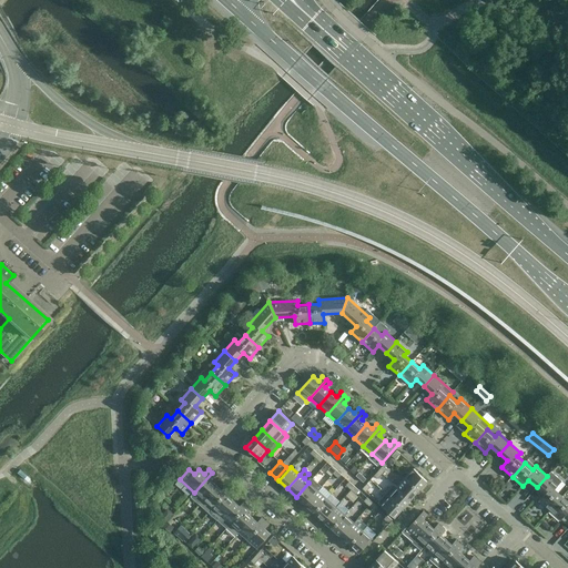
[(413,469),(405,478),(419,490),(427,482),(413,469)]
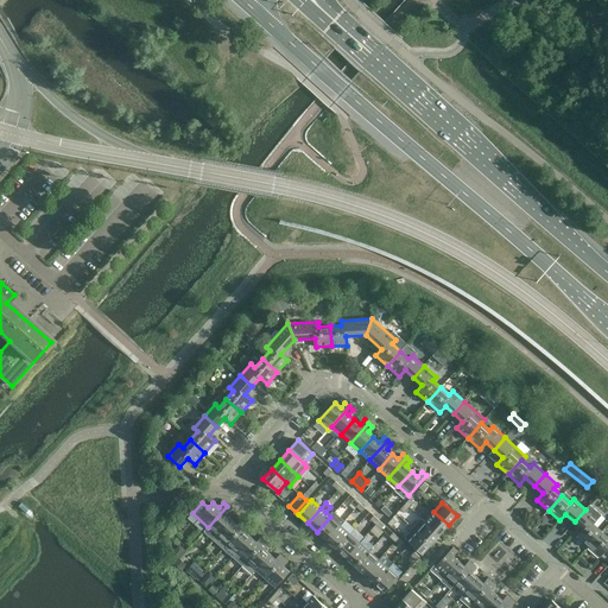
[(33,520),(36,517),(23,505),(20,508),(30,518),(33,520)]
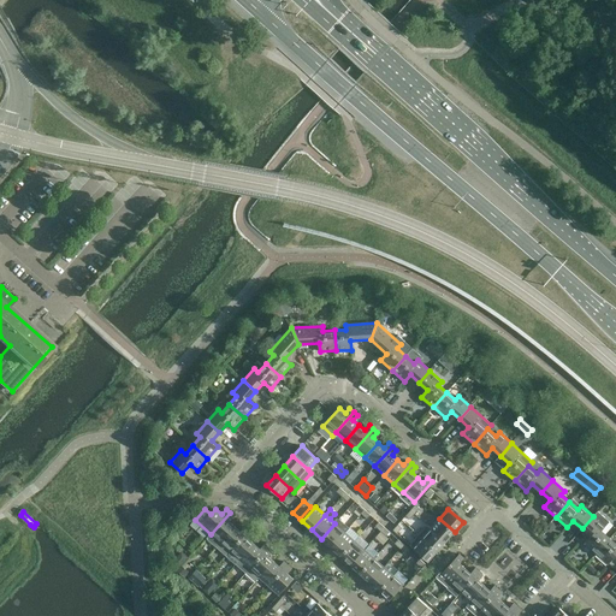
[(610,538),(602,531),(609,522),(597,511),(593,516),(582,528),(591,537),(585,543),(597,554),(610,538)]
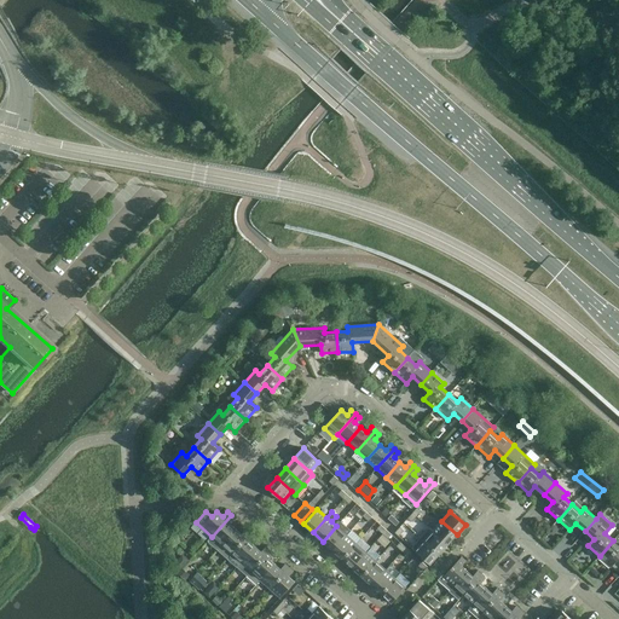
[(218,550),(236,530),(231,524),(235,519),(231,515),(212,537),(208,542),(218,550)]
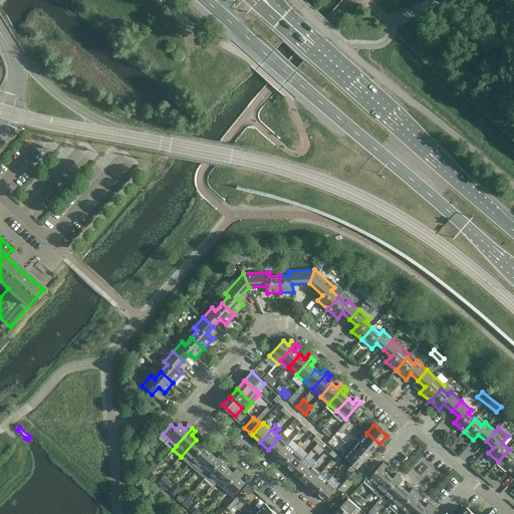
[(379,444),(366,433),(359,441),(371,452),(379,444)]
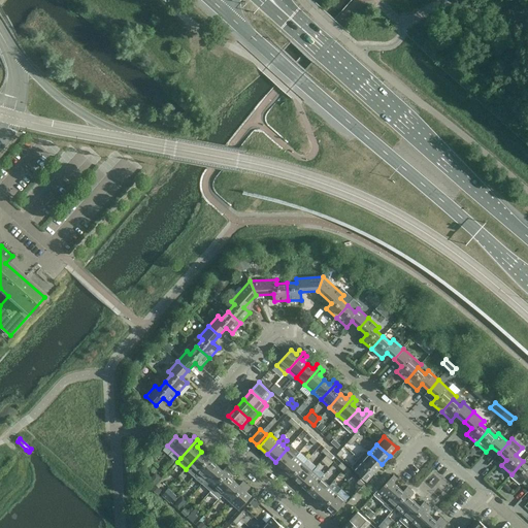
[(284,469),(296,456),(299,453),(291,446),(287,449),(275,462),(284,469)]
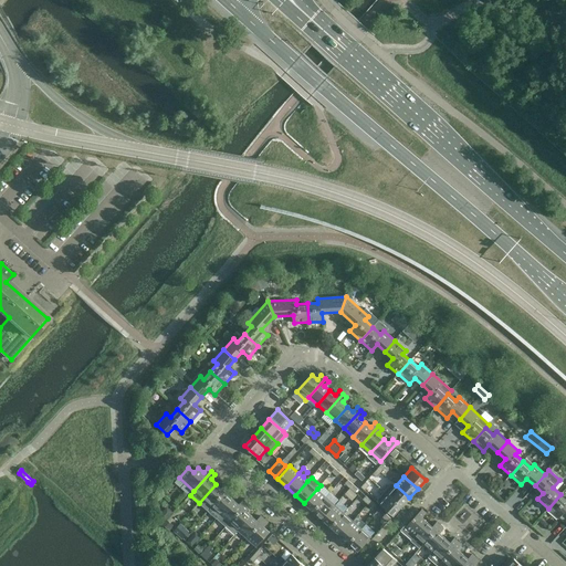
[(409,498),(396,485),(392,483),(385,492),(401,506),(409,498)]
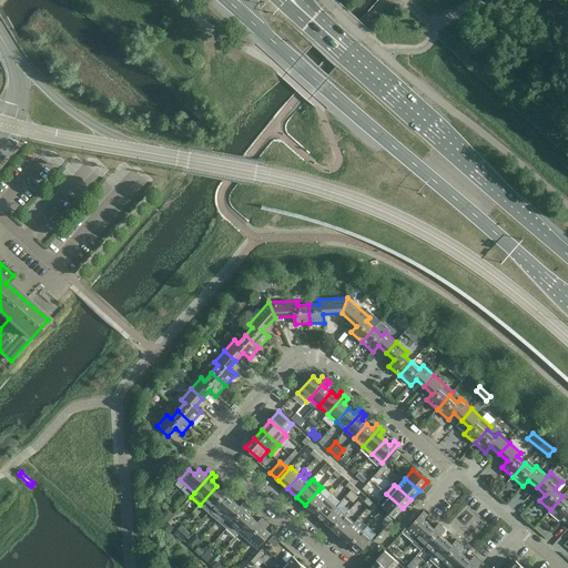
[(216,486),(200,505),(209,513),(230,489),(226,486),(222,490),(216,486)]
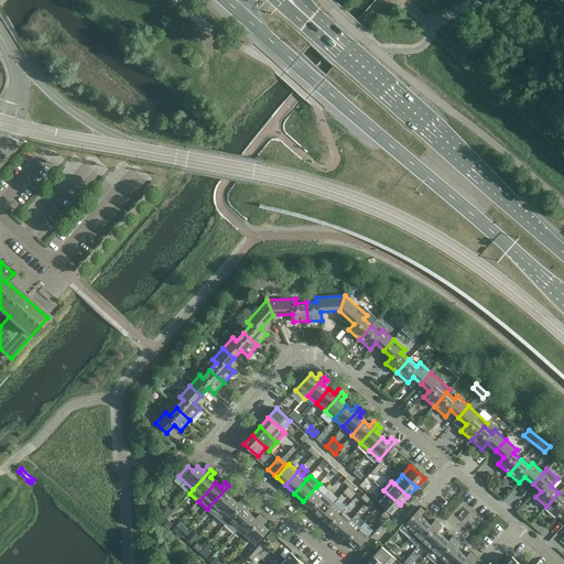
[(216,517),(232,498),(228,494),(231,489),(228,486),(207,509),(216,517)]
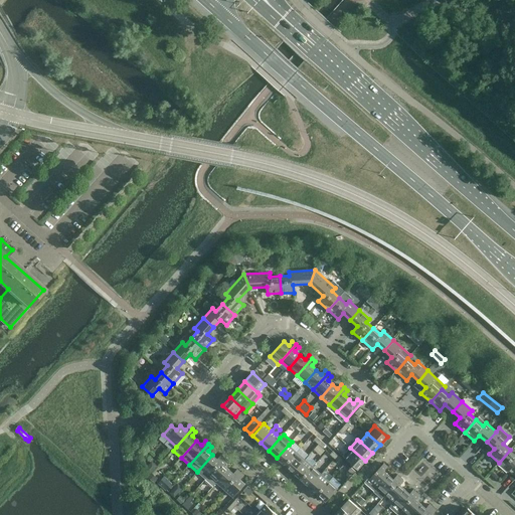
[(289,445),(277,458),(285,465),(297,453),(289,445)]
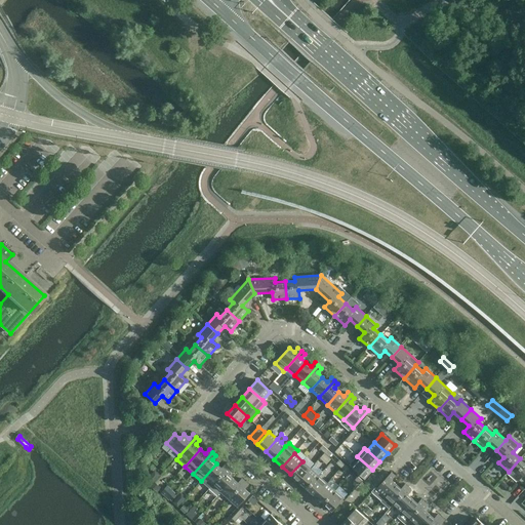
[(372,470),(357,456),(349,465),(365,479),(372,470)]
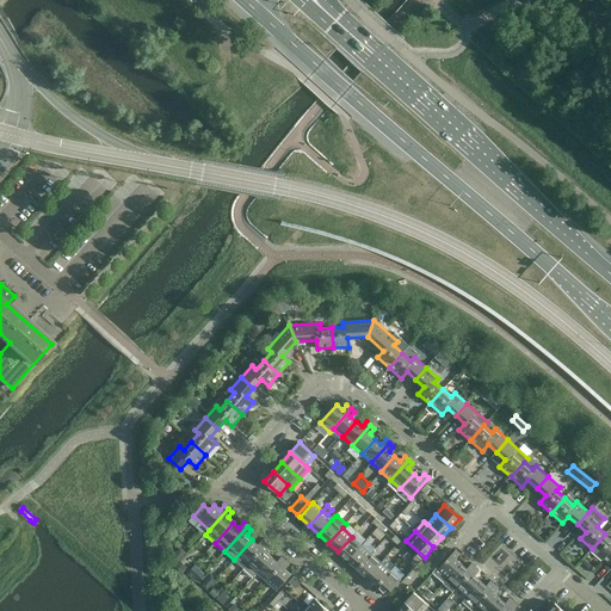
[(610,538),(605,534),(592,549),(603,560),(609,553),(610,554),(610,538)]
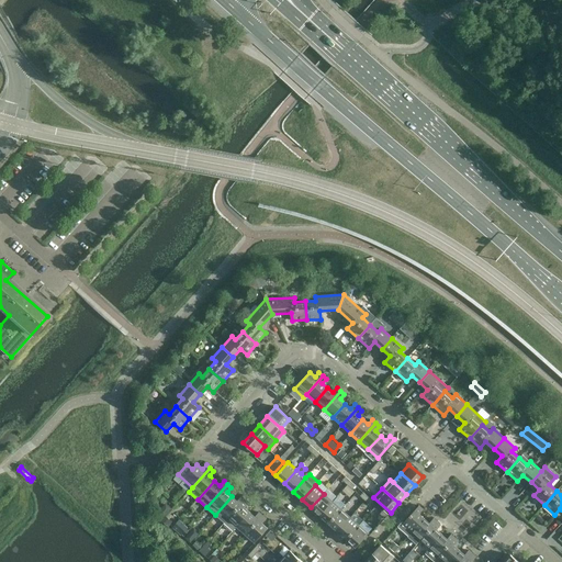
[(324,494),(311,507),(321,515),(333,502),(324,494)]
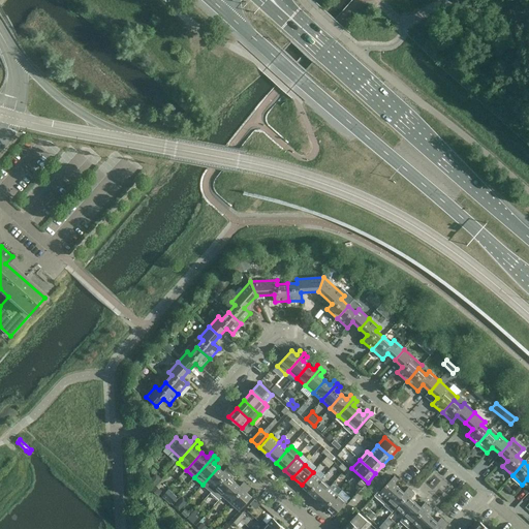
[(211,493),(230,470),(227,467),(223,471),(218,467),(203,485),(211,493)]
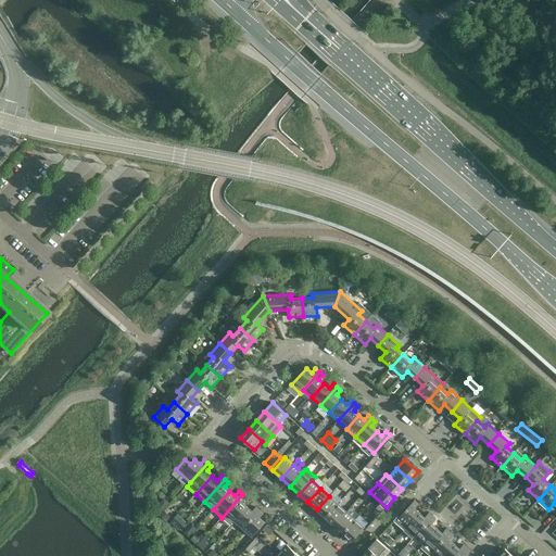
[(245,497),(242,494),(222,518),(230,526),(234,521),(248,506),(242,502),(245,497)]
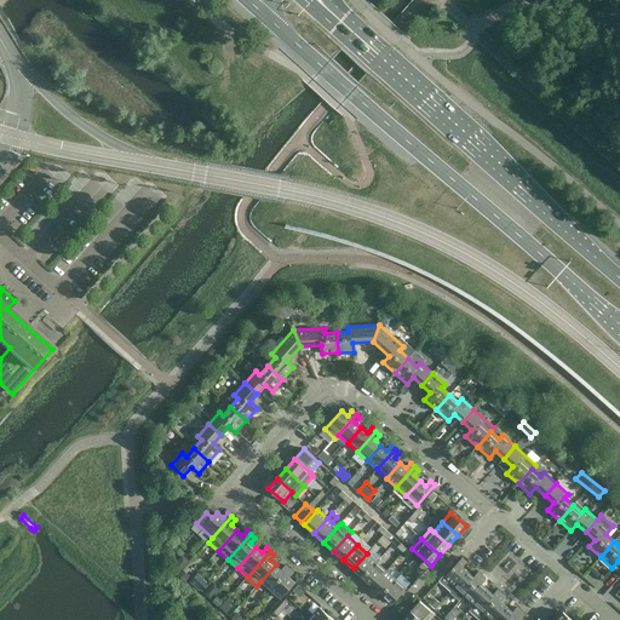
[(367,554),(354,568),(363,578),(377,562),(367,554)]
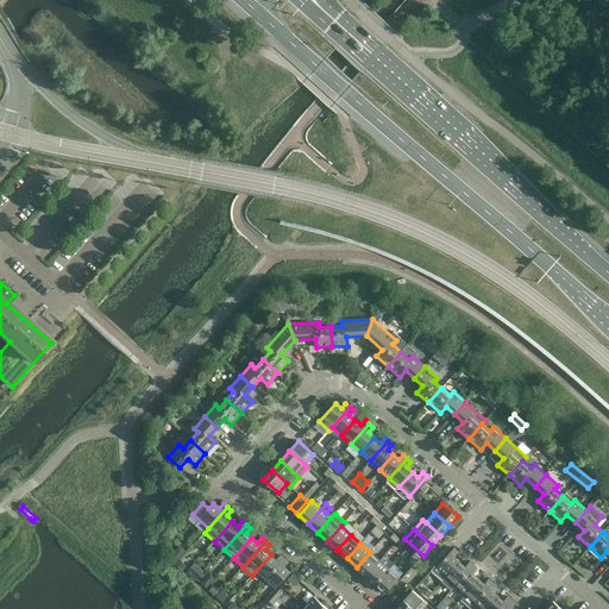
[(443,581),(446,577),(459,562),(454,557),(458,552),(454,548),(437,567),(435,565),(431,571),(443,581)]
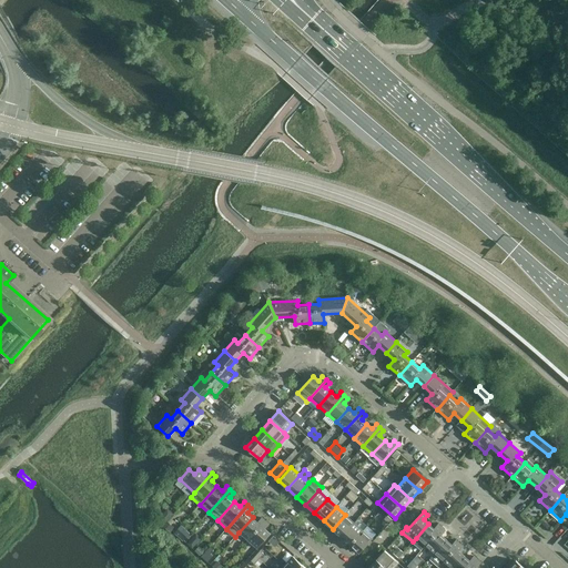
[(345,515),(333,529),(342,537),(354,523),(345,515)]
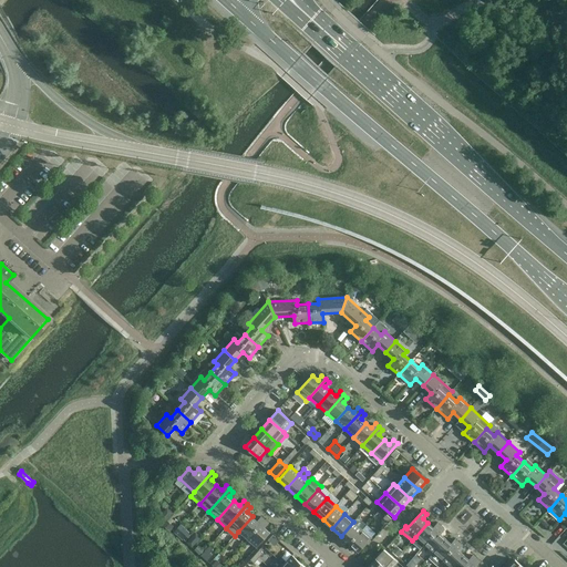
[(253,516),(238,532),(248,539),(265,521),(261,517),(257,522),(253,516)]
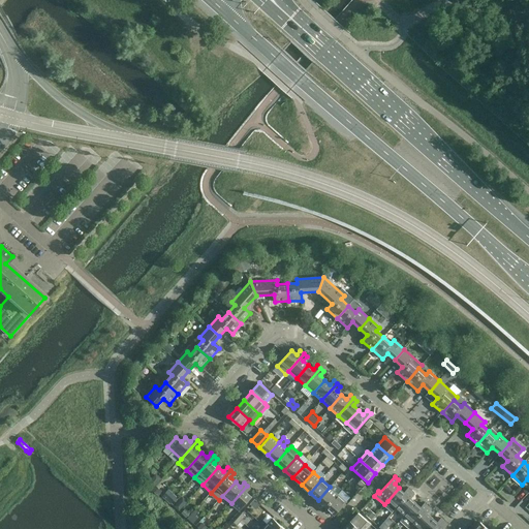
[(247,486),(231,503),(240,511),(252,497),(247,493),(250,488),(247,486)]
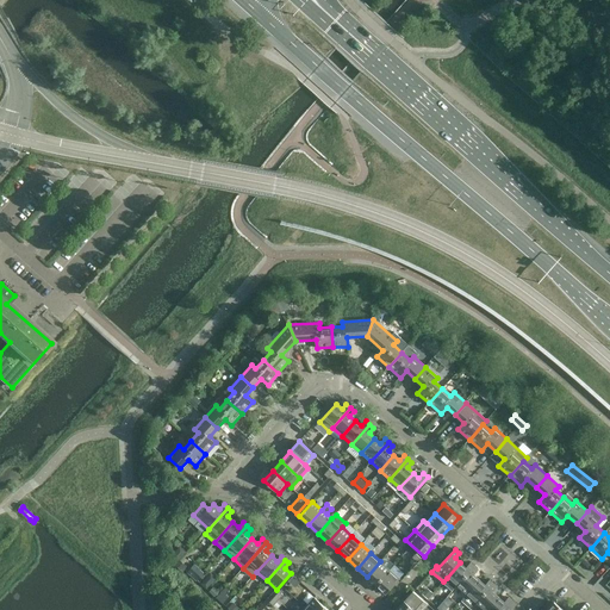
[(380,561),(367,577),(377,585),(390,571),(380,561)]
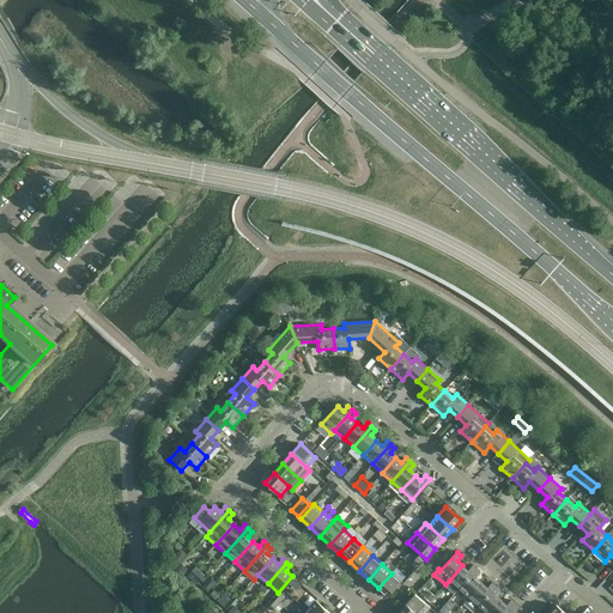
[(462,565),(449,581),(445,584),(444,586),(454,594),(459,589),(477,569),(473,565),(468,570),(462,565)]
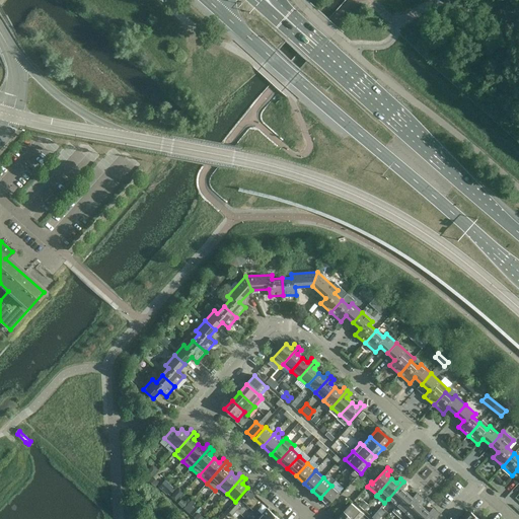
[(166,485),(168,482),(165,479),(159,487),(166,492),(170,487),(166,485)]
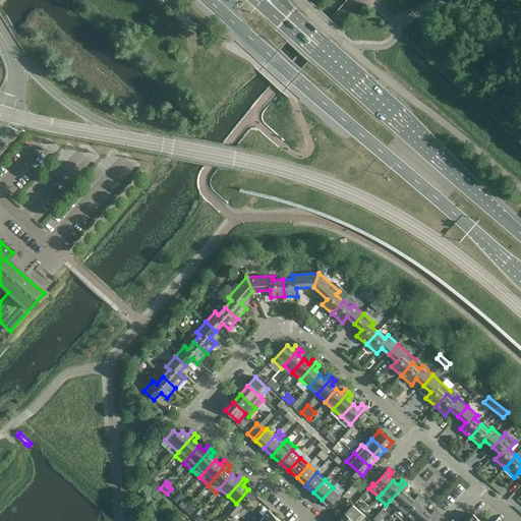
[(405,483),(390,501),(398,508),(410,496),(405,490),(408,486),(405,483)]
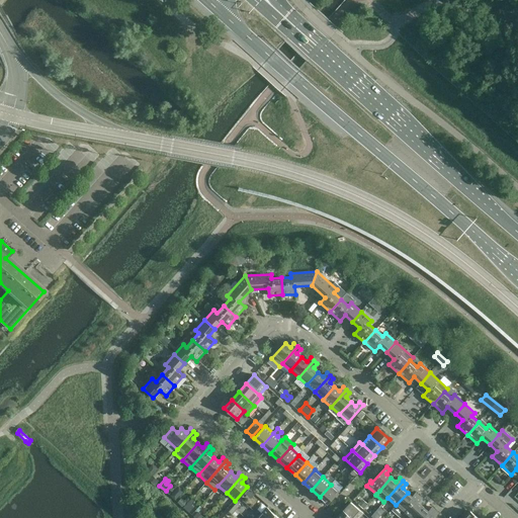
[(331,485),(320,497),(328,505),(339,492),(331,485)]
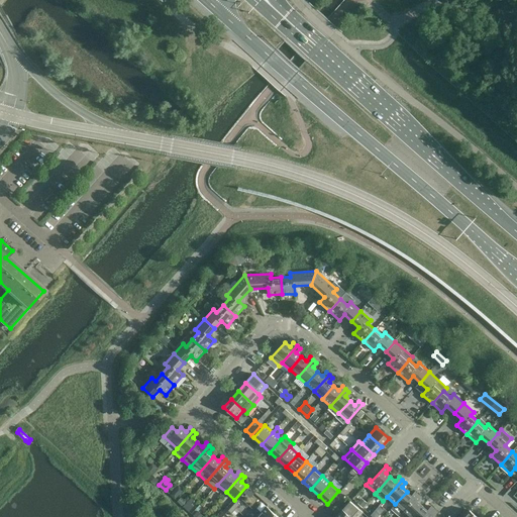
[(403,511),(418,495),(415,492),(411,496),(407,492),(395,504),(391,509),(399,516),(403,511)]
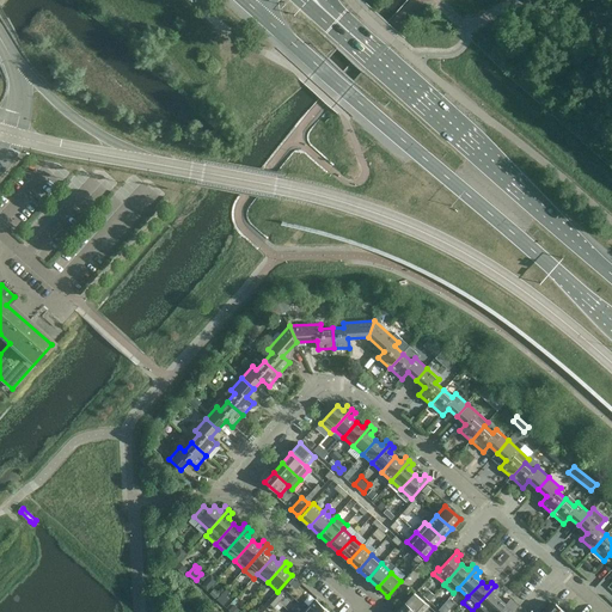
[(495,586),(477,605),(484,611),(488,611),(501,599),(495,594),(499,589),(495,586)]
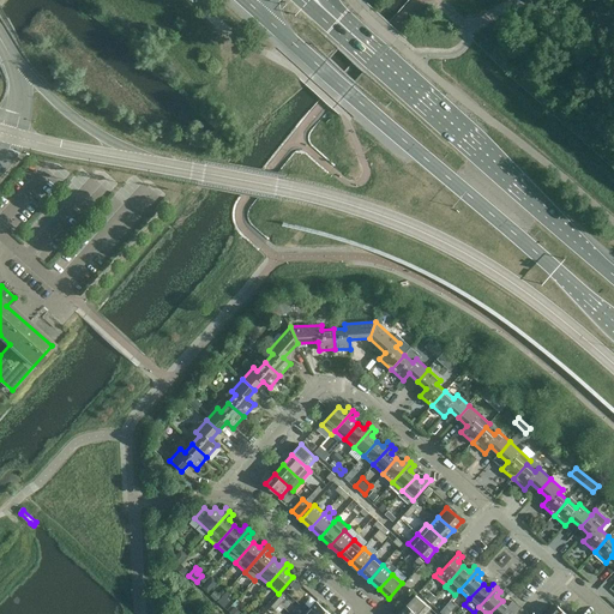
[(435,597),(429,593),(425,597),(431,603),(435,597)]
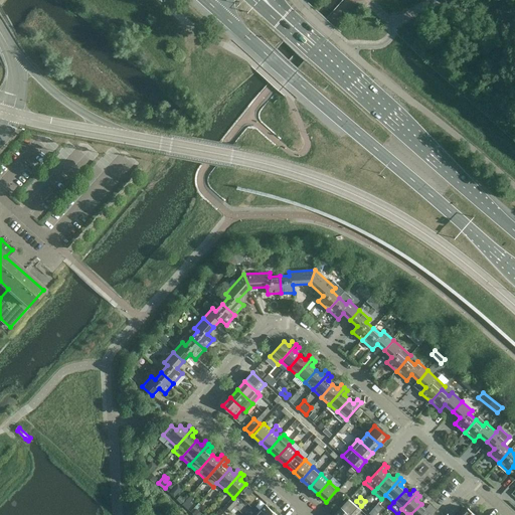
[(188,509),(194,502),(189,498),(183,504),(188,509)]
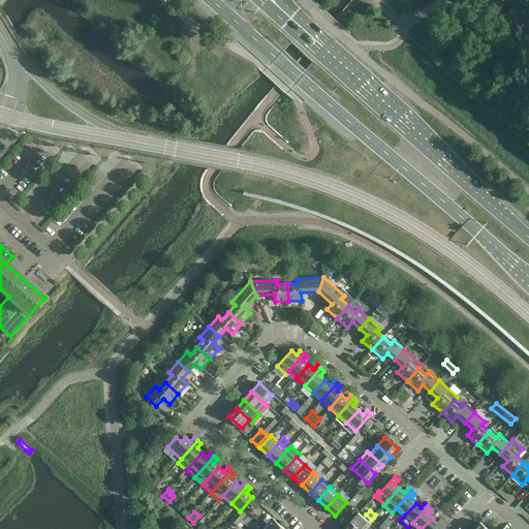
[(367,528),(371,524),(359,512),(350,522),(359,528),(367,528)]
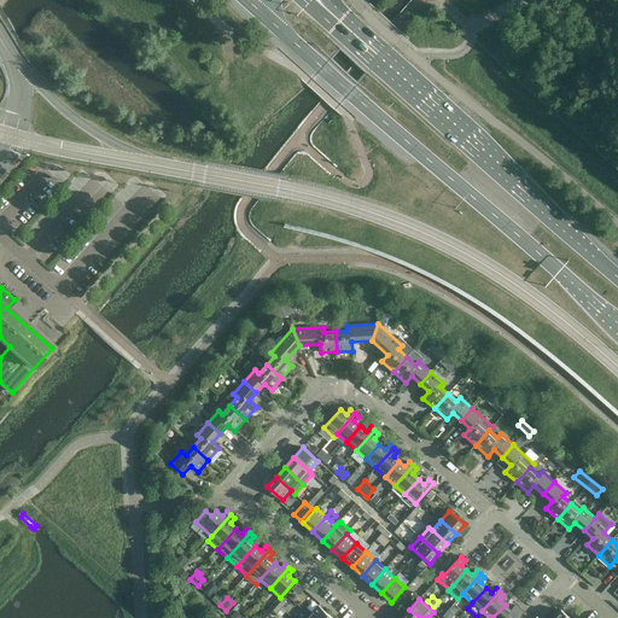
[(332,617),(319,605),(309,616),(312,617),(332,617)]
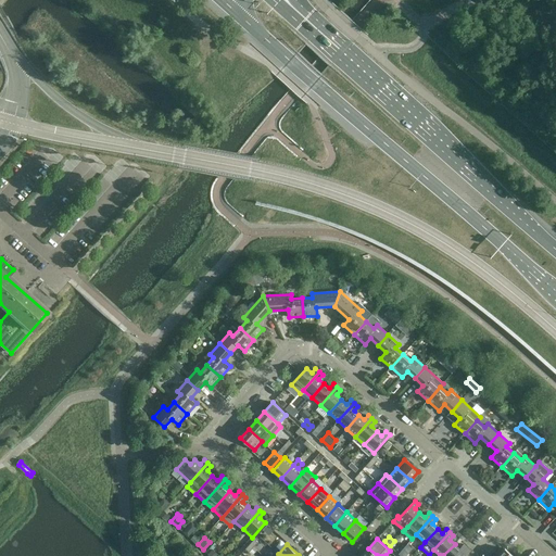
[(455,544),(443,555),(459,555),(467,547),(464,544),(459,548),(455,544)]
